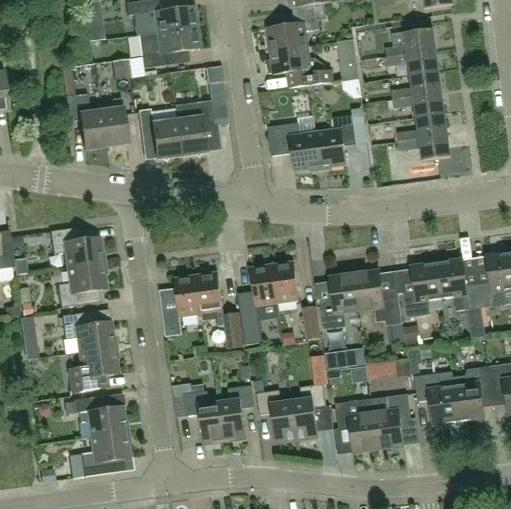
[(156,32),(195,27),(192,5),(158,10),(157,0),(141,0),(125,2),(127,15),(145,12),(146,23),(154,22),(156,32)]
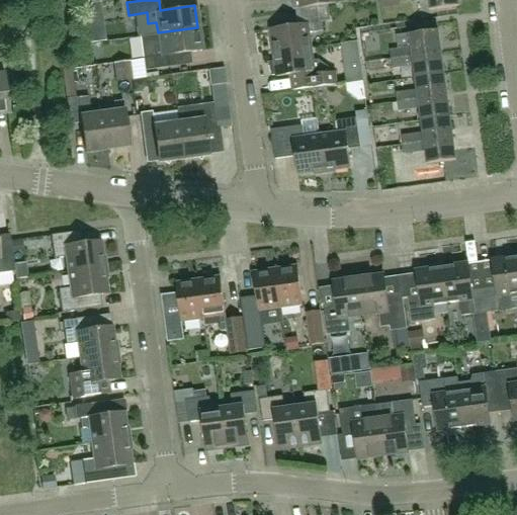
[(269,26),(273,51),(311,46),(309,30),(323,28),(322,20),(330,19),(327,3),(295,7),(297,22),(269,26)]
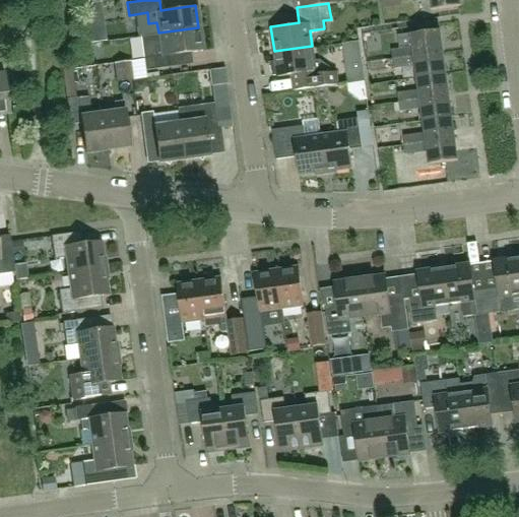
[(201,49),(198,27),(158,33),(140,35),(144,69),(169,65),(167,54),(201,49)]
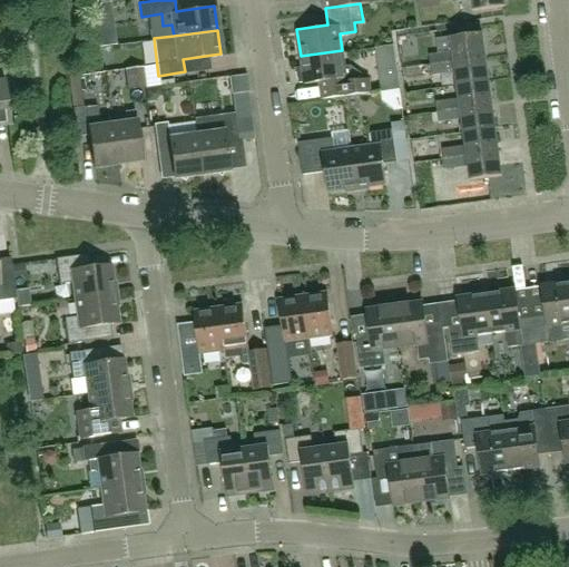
[(429,62),(484,55),(481,30),(450,35),(452,50),(428,52),(429,62)]
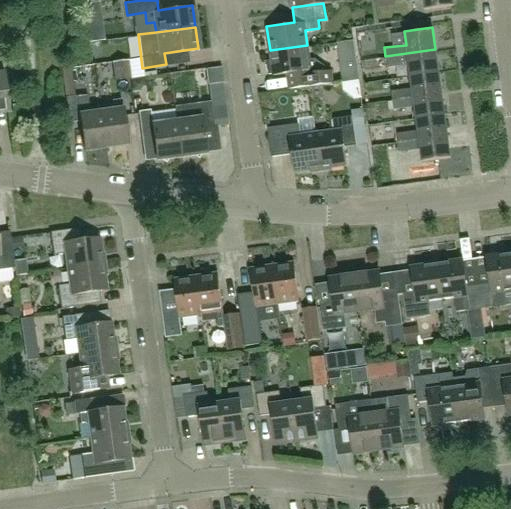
[(345,59),(357,56),(353,40),(341,42),(345,59)]
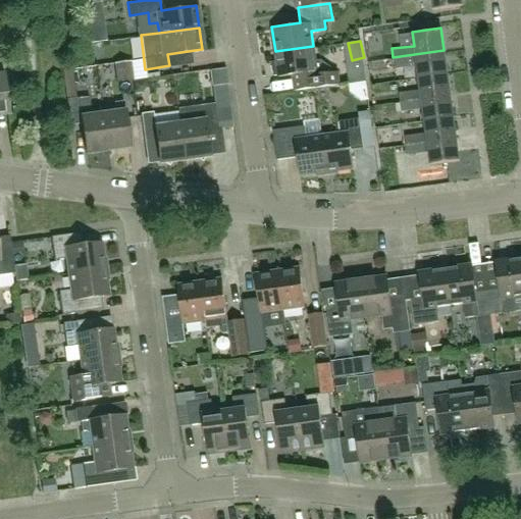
[(315,59),(313,46),(275,51),(276,60),(271,60),(273,74),(278,73),(278,75),(292,73),(294,89),(339,83),(336,71),(330,71),(330,66),(320,58),(315,59)]
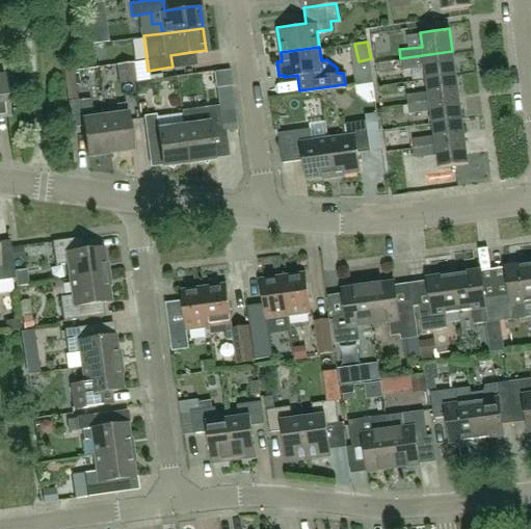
[(452,51),(400,58),(402,67),(424,63),(426,77),(454,73),(452,51)]
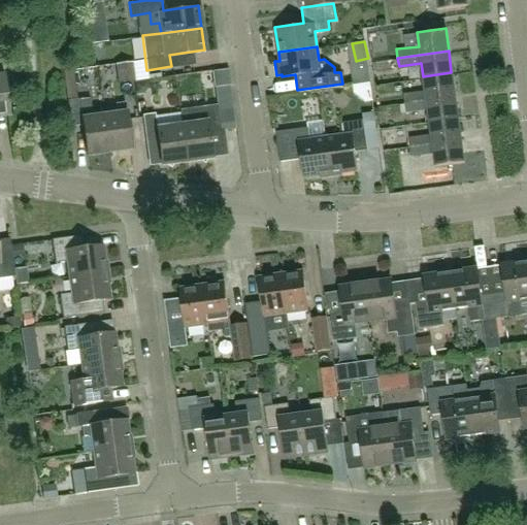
[(117,81),(134,78),(131,59),(113,61),(117,81)]
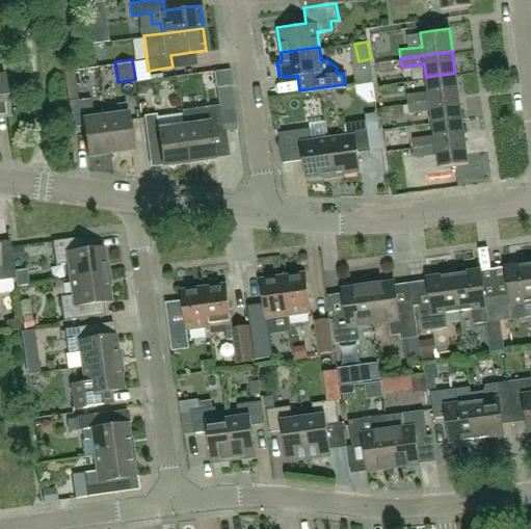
[(0,115),(9,114),(3,73),(0,73),(0,115)]
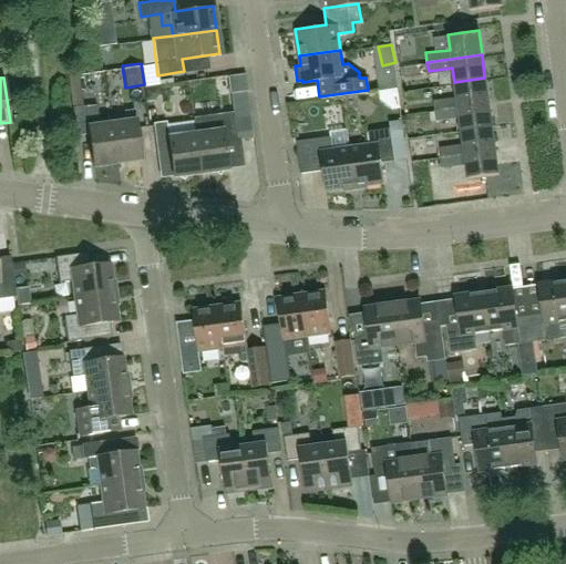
[(484,78),(454,82),(455,95),(432,99),(433,109),(487,101),(484,78)]
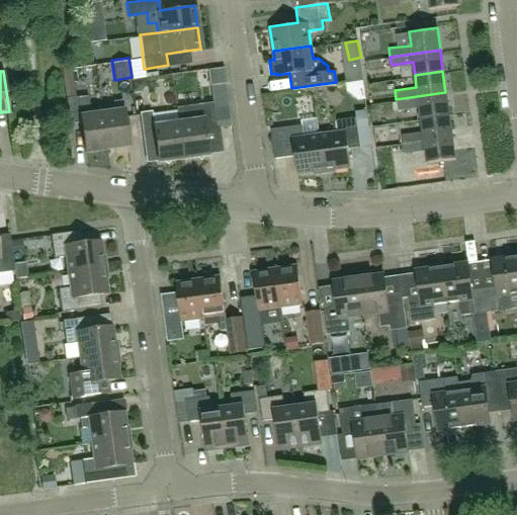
[(420,117),(448,114),(445,92),(396,99),(397,108),(419,105),(420,117)]
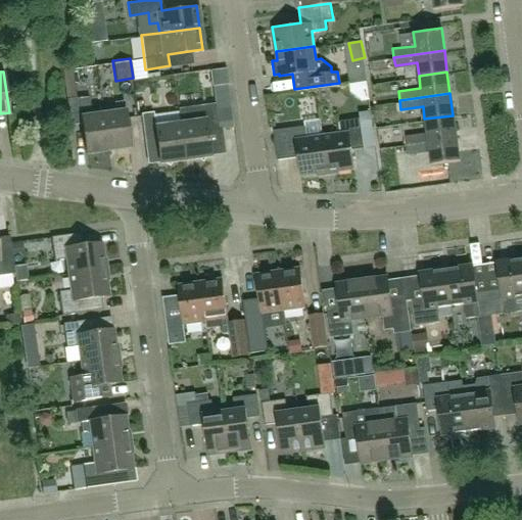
[(89,95),(78,96),(66,98),(69,124),(81,122),(85,152),(107,149),(102,112),(91,113),(89,95)]
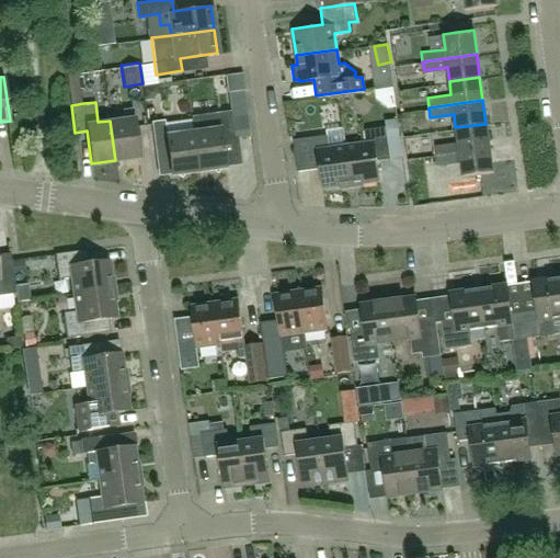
[(110,121),(115,160),(139,157),(133,107),(122,109),(123,118),(110,121)]
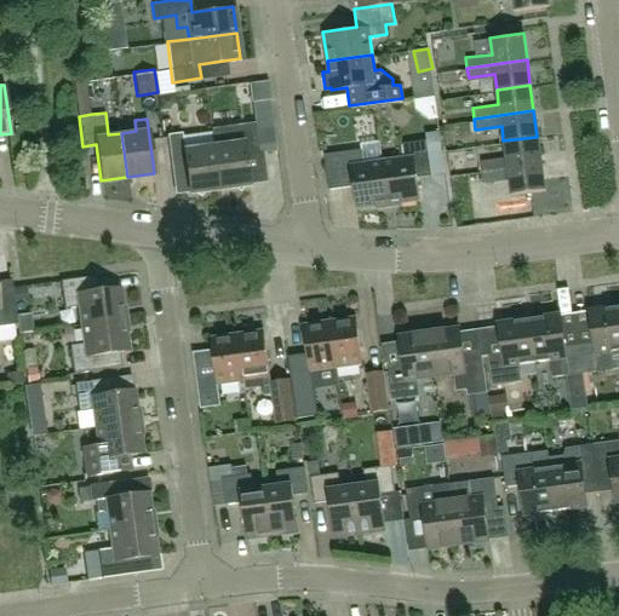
[(210,127),(212,144),(218,188),(248,184),(245,154),(258,151),(253,121),(210,127)]
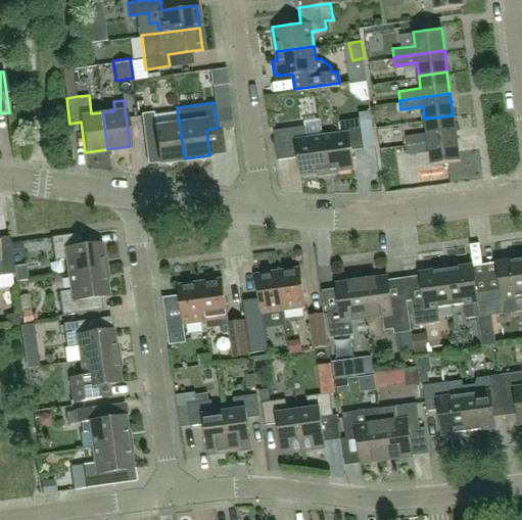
[(158,161),(184,158),(179,122),(154,126),(152,111),(140,112),(144,138),(155,136),(158,161)]
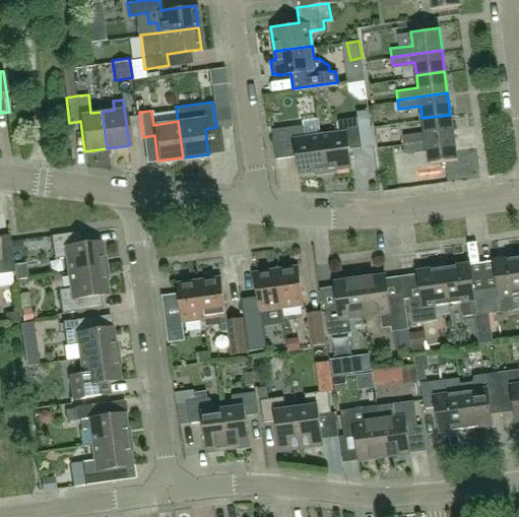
[(403,142),(453,136),(450,115),(422,118),(424,131),(402,134),(403,142)]
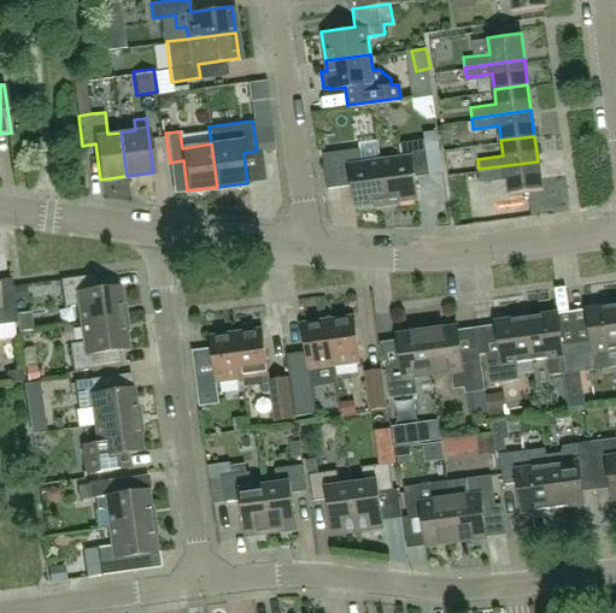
[(380,159),(386,201),(417,198),(414,175),(429,174),(424,139),(396,142),(398,157),(380,159)]
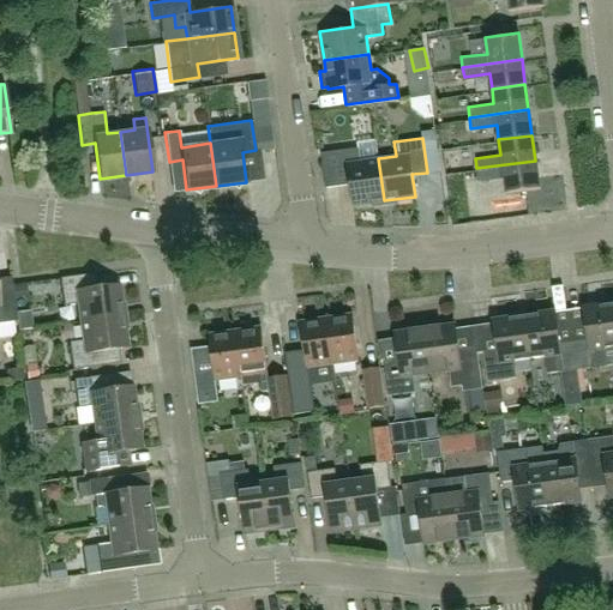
[(358,142),(358,146),(320,151),(325,186),(349,183),(353,205),(384,200),(378,158),(376,139),(358,142)]
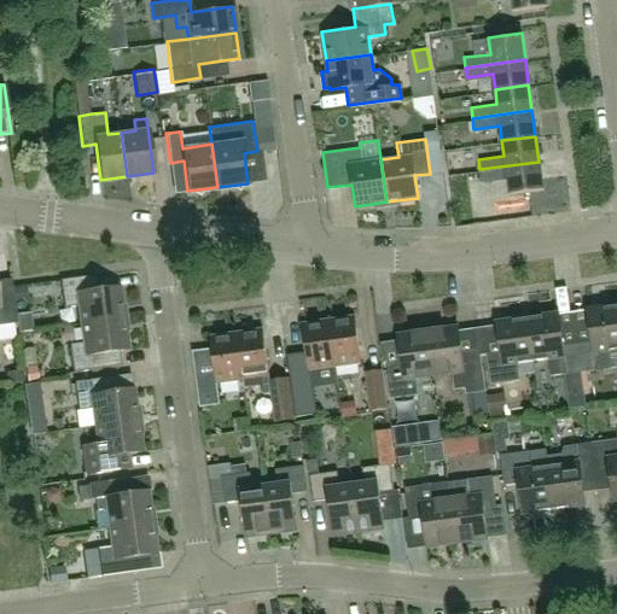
[(539,162),(479,169),(481,180),(506,176),(508,192),(542,187),(539,162)]
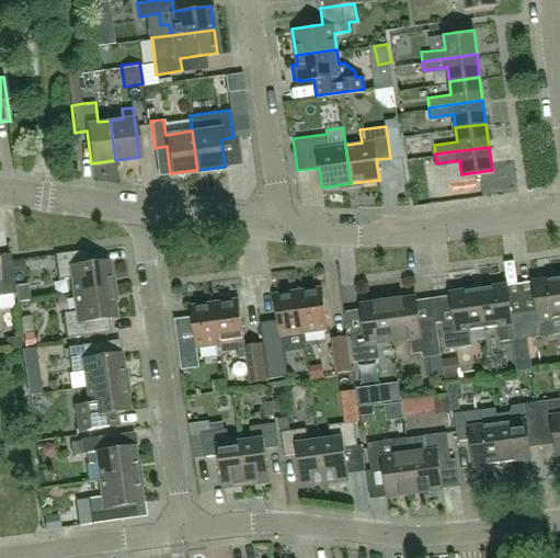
[(73,294),(112,288),(109,260),(88,263),(86,250),(54,254),(57,279),(71,277),(73,294)]
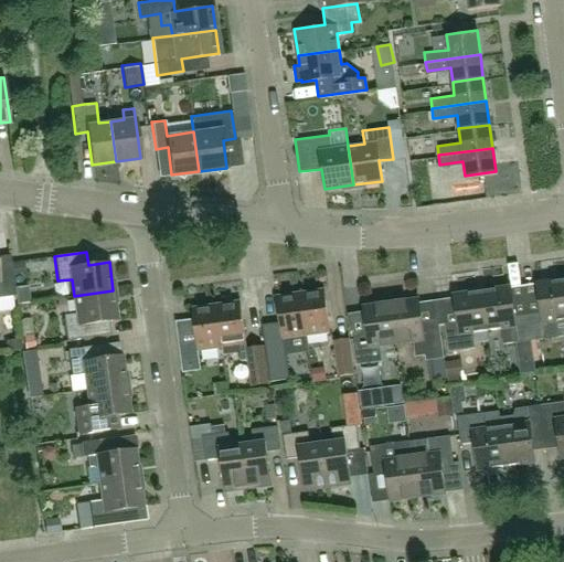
[(0,296),(16,294),(10,260),(9,254),(0,254),(0,296)]
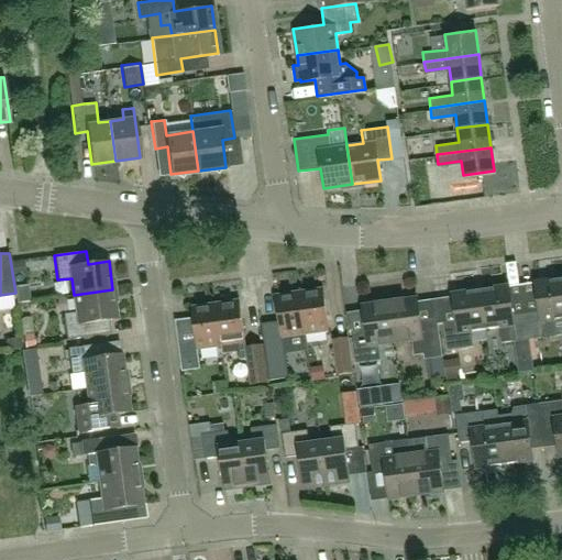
[(561,317),(561,277),(536,282),(539,309),(526,310),(529,339),(555,335),(553,319),(561,317)]
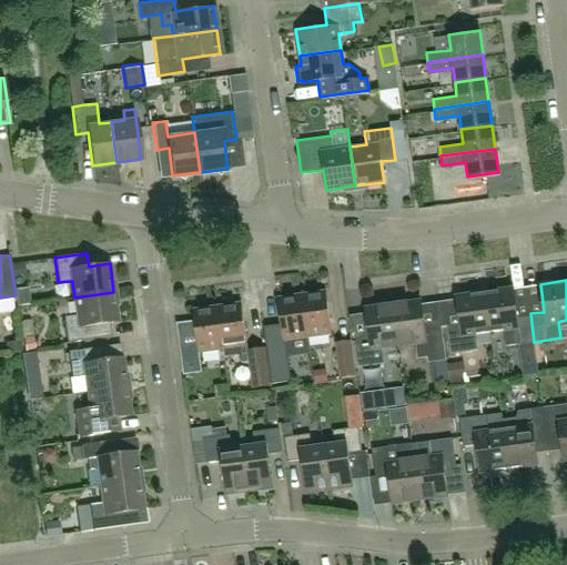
[(515,289),(485,292),(489,332),(503,330),(505,346),(534,342),(530,313),(518,315),(515,289)]
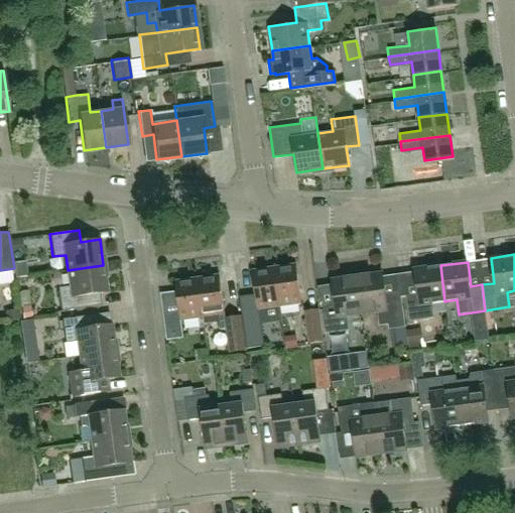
[(274,267),(279,304),(300,301),(295,264),(274,267)]
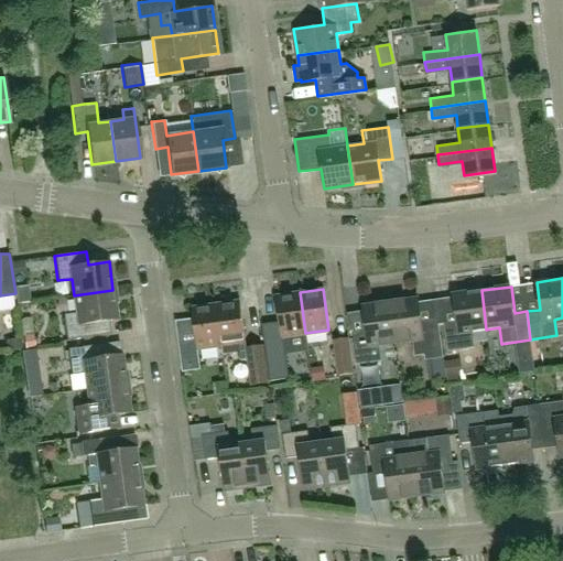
[(117,319),(112,290),(74,295),(76,313),(63,314),(66,340),(109,333),(108,320),(117,319)]
